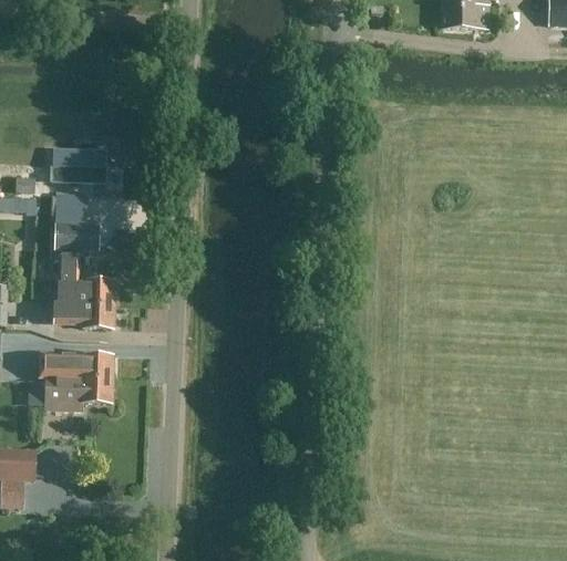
[(441,0),(441,28),(487,29),(487,0),(441,0)]
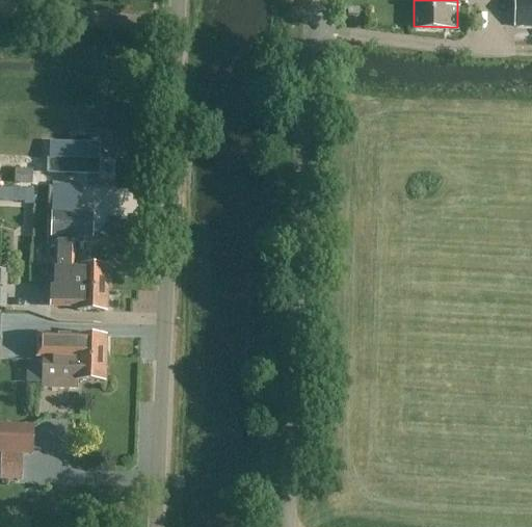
[(15,165),(15,183),(31,184),(32,165),(15,165)]
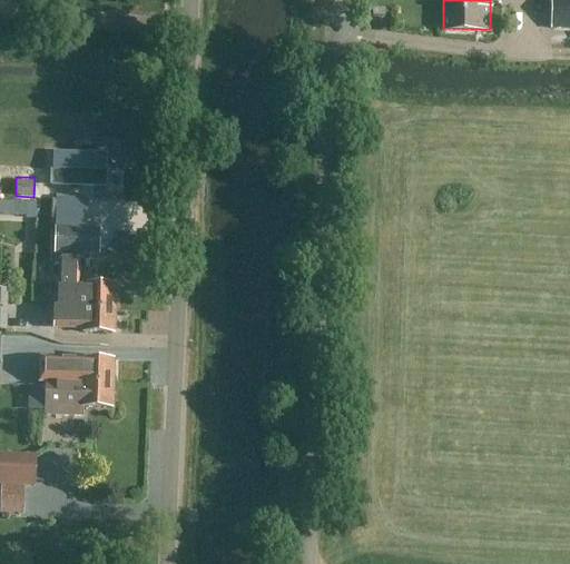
[(55,224),(71,225),(72,194),(56,194),(55,224)]
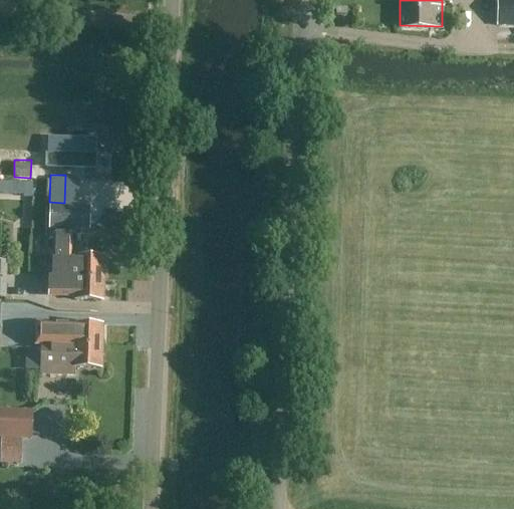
[(50,274),(104,276),(105,254),(71,253),(72,227),(89,226),(90,204),(49,203),(49,232),(53,232),(52,273),(50,273),(50,274)]
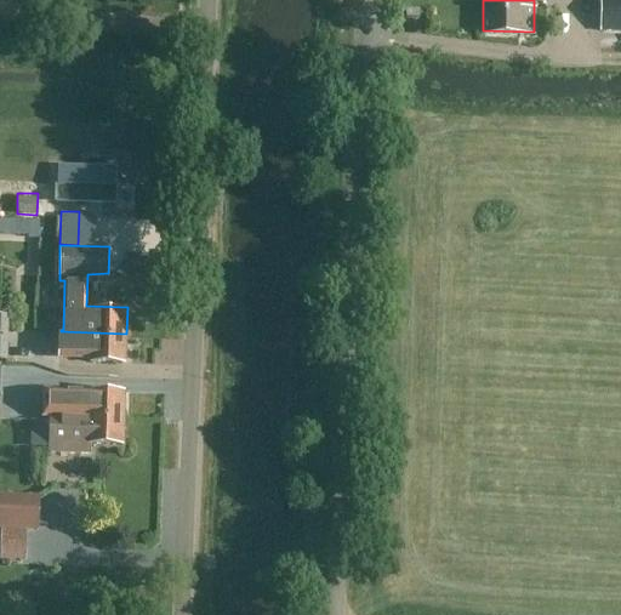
[(126,359),(126,334),(61,331),(61,356),(90,356),(90,358),(126,359)]
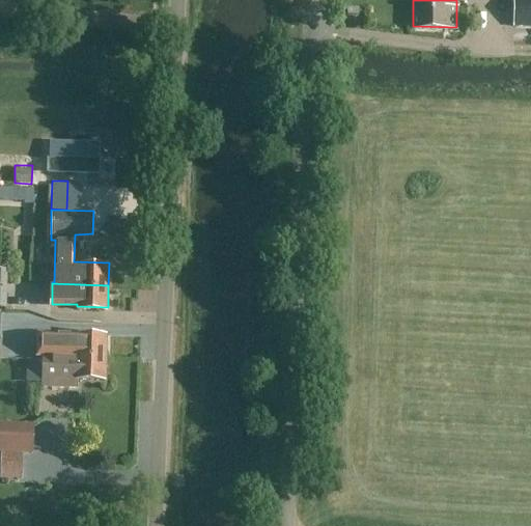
[(24,306),(1,305),(0,325),(0,326),(24,328),(24,306)]
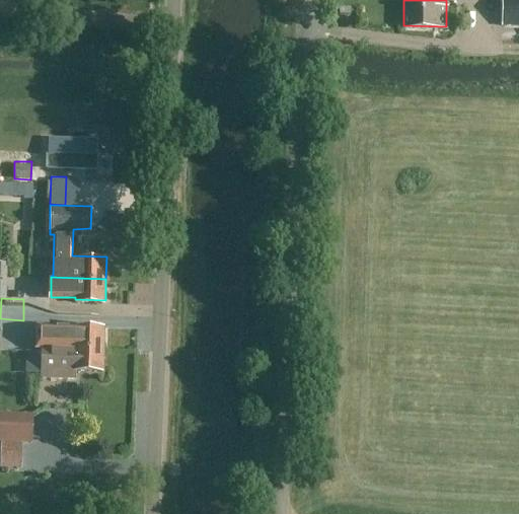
[(42,344),(64,345),(64,346),(103,347),(104,321),(36,320),(36,344),(42,344)]
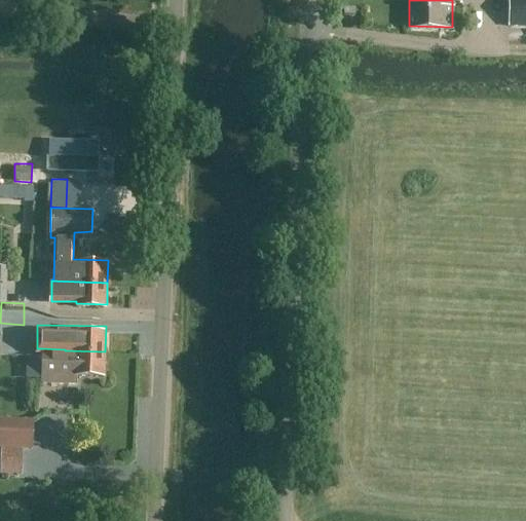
[(76,373),(105,373),(105,351),(65,350),(65,349),(42,348),(42,350),(42,379),(64,380),(64,373),(76,373)]
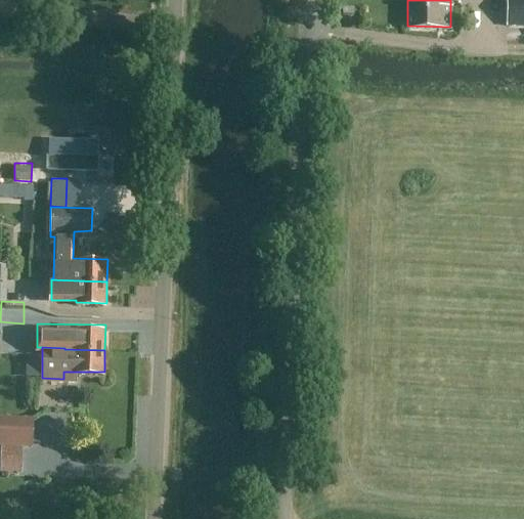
[(0,416),(0,442),(32,443),(33,417),(0,416)]
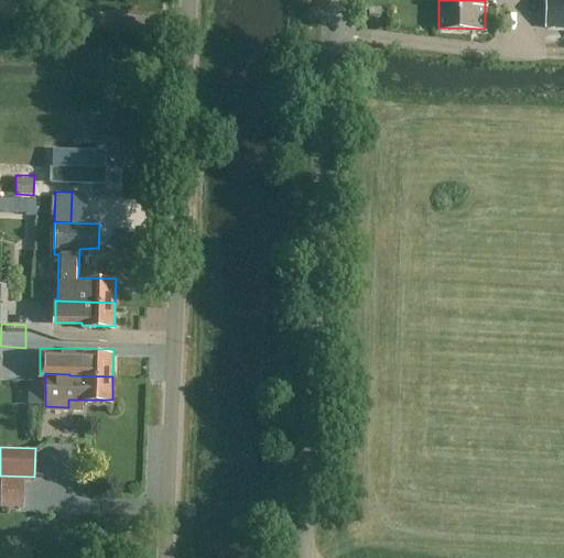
[(19,535),(19,550),(35,550),(35,535),(19,535)]
